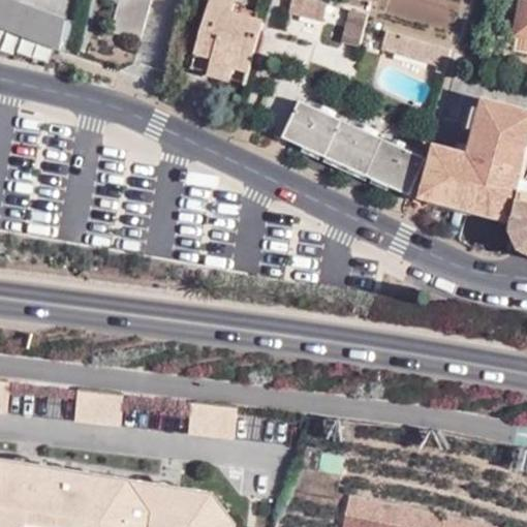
[(0,26),(8,29),(58,48),(59,38),(64,18),(14,0),(0,0),(0,26)]
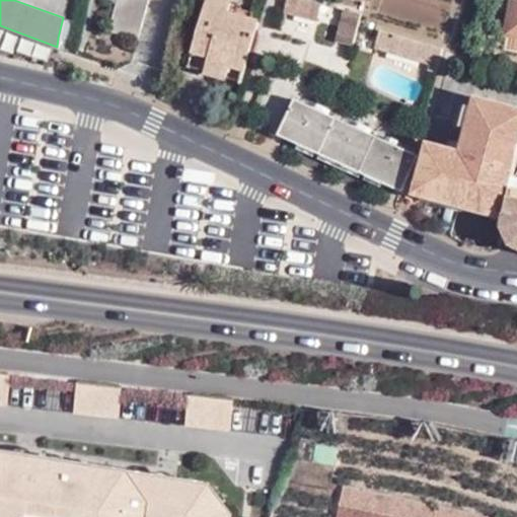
[(115,0),(107,28),(135,37),(145,0),(115,0)]
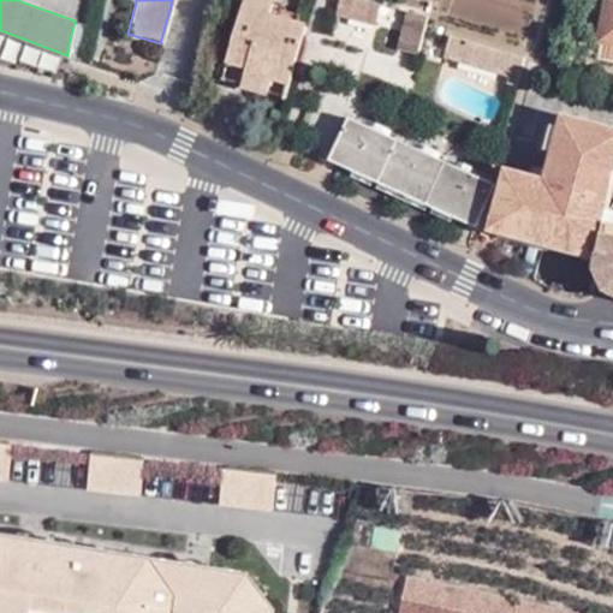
[(242,0),(220,81),(283,99),(299,42),(304,22),(269,12),(272,0),(242,0)]
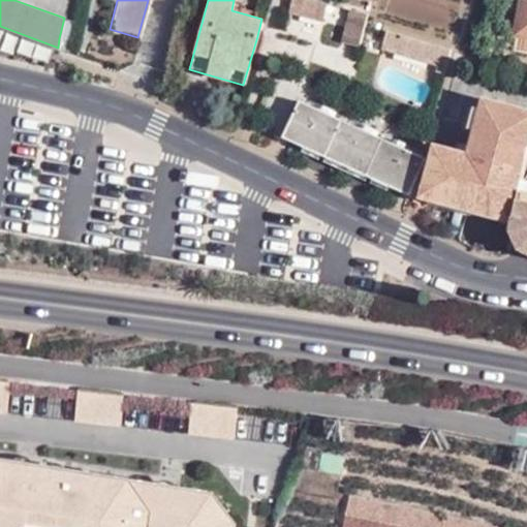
[(290,0),(287,12),(298,14),(302,0),(290,0)]
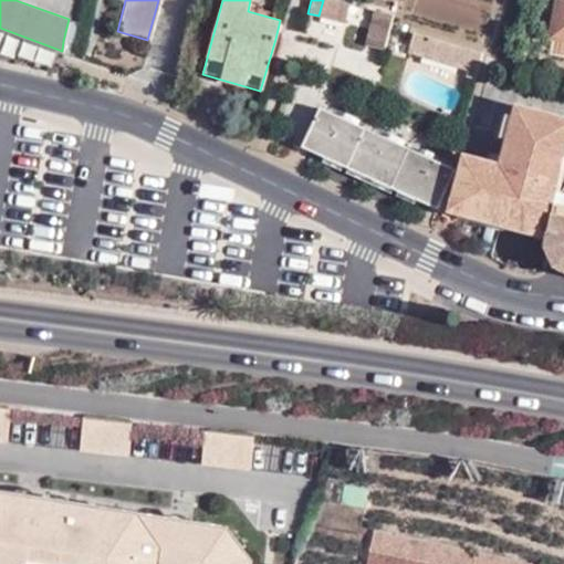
[(323,0),(319,16),(343,23),(348,4),(334,0),(323,0)]
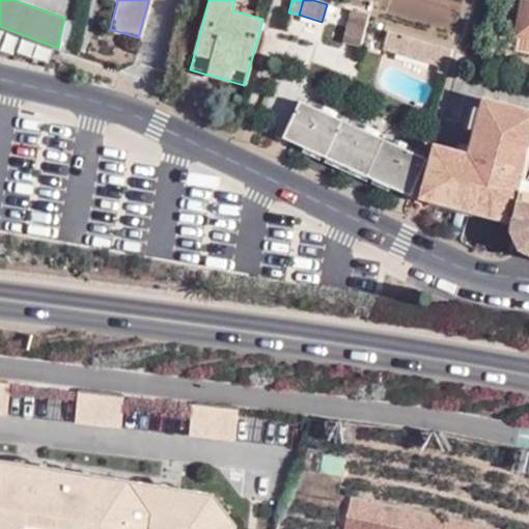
[(519,0),(511,46),(528,49),(528,0),(519,0)]
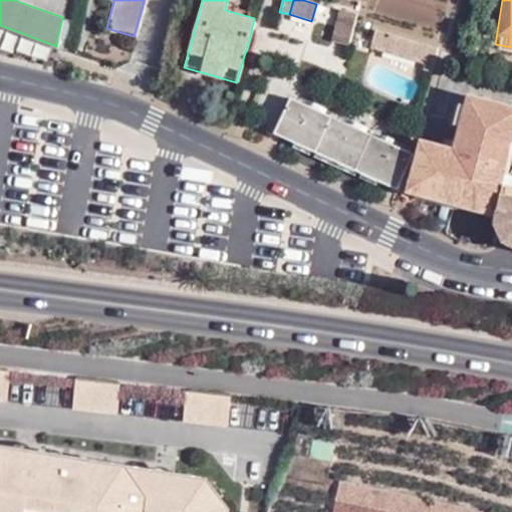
[(355,11),(337,7),(328,38),(347,43),(355,11)]
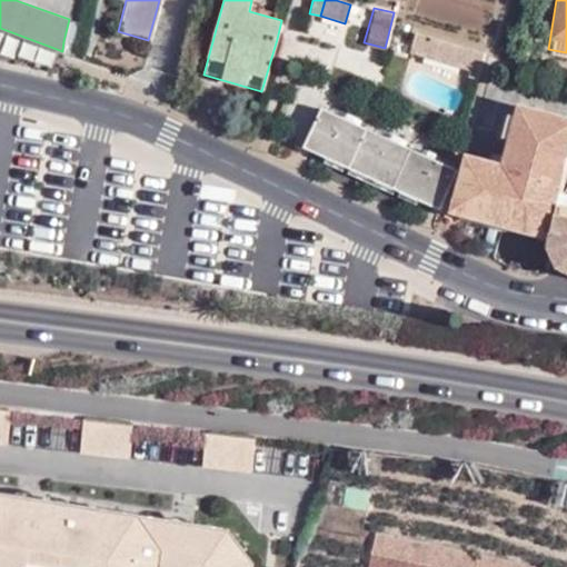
[(69,19),(63,41),(77,43),(81,22),(69,19)]
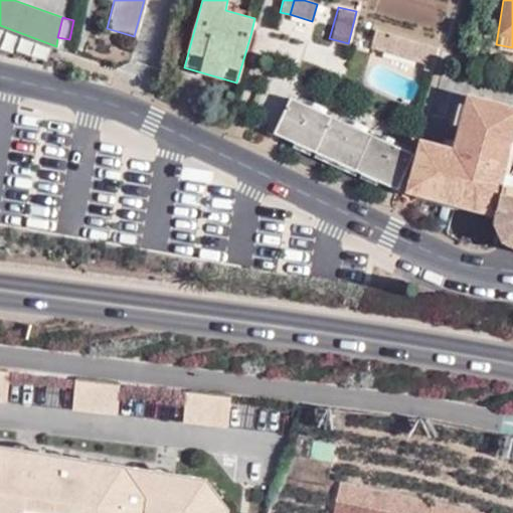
[(370,46),(380,49),(385,33),(375,29),(370,46)]
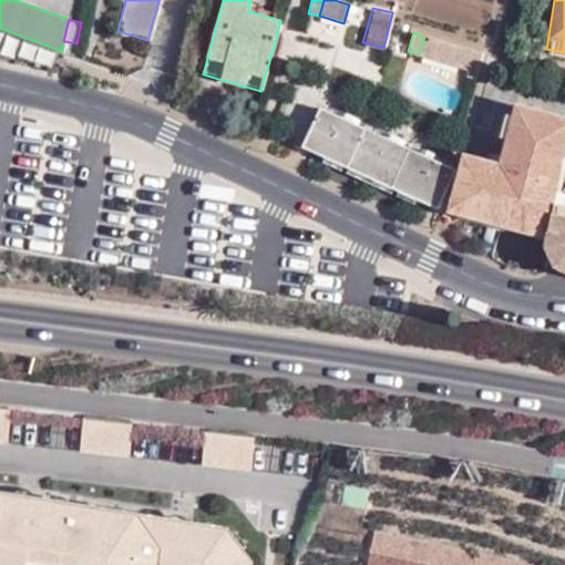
[(419,54),(458,67),(463,48),(424,37),(419,54)]
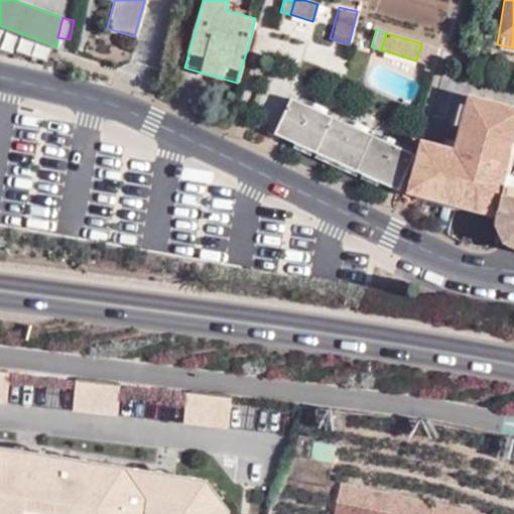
[(421,43),(416,60),(425,62),(424,69),(433,71),(438,48),(421,43)]
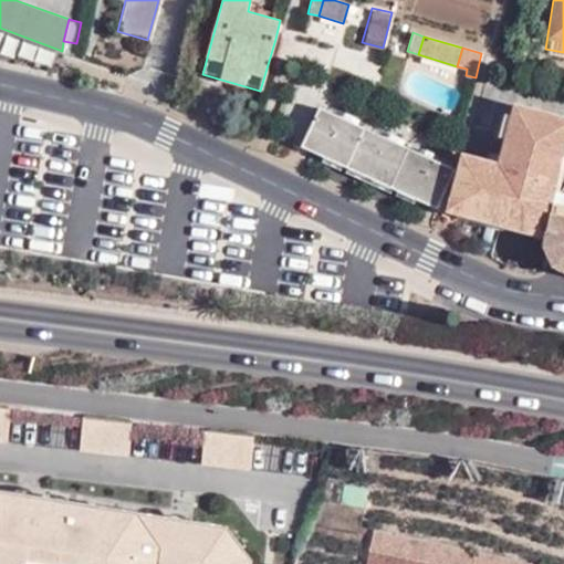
[(453,169),(319,107),(302,144),(436,206),(453,169)]
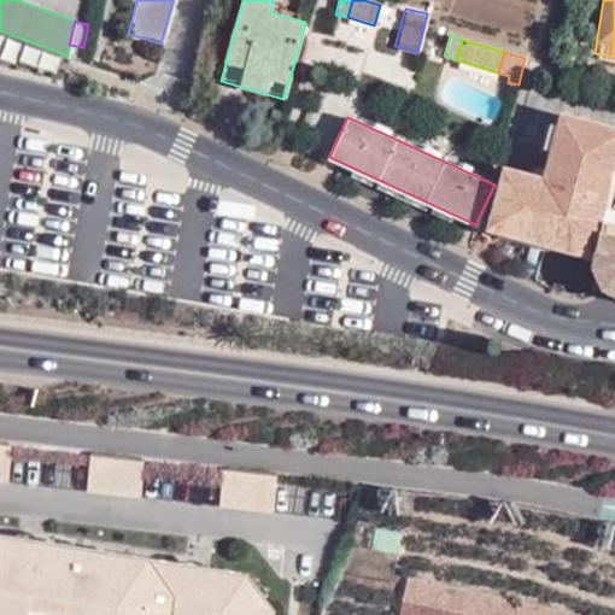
[(601,261),(610,212),(614,185),(614,128),(563,117),(550,186),(503,175),(487,235),(499,238),(502,227),(591,246),(590,258),(601,261)]
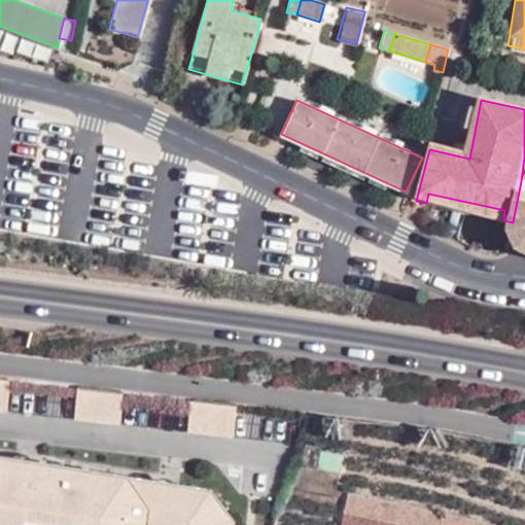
[(524,181),(521,181),(513,222),(510,235),(523,251),(524,252),(524,181)]
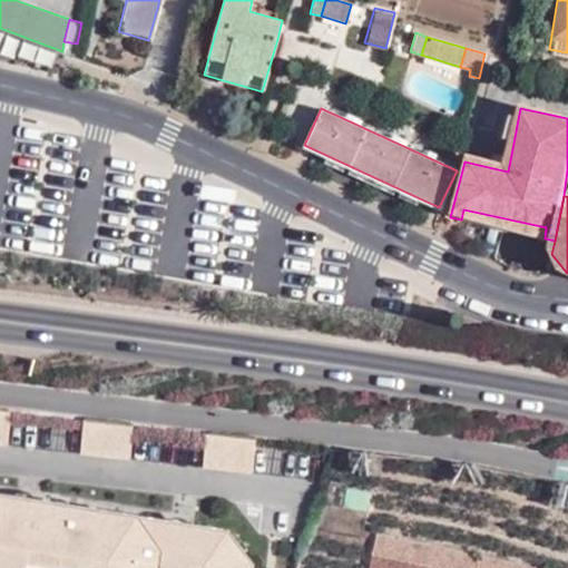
[(461,219),(545,238),(546,227),(463,209),(461,219)]
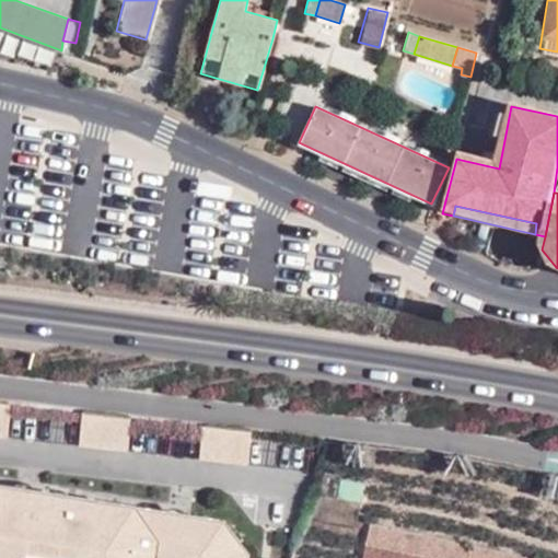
[(127,451),(130,419),(81,414),(78,444),(127,451)]
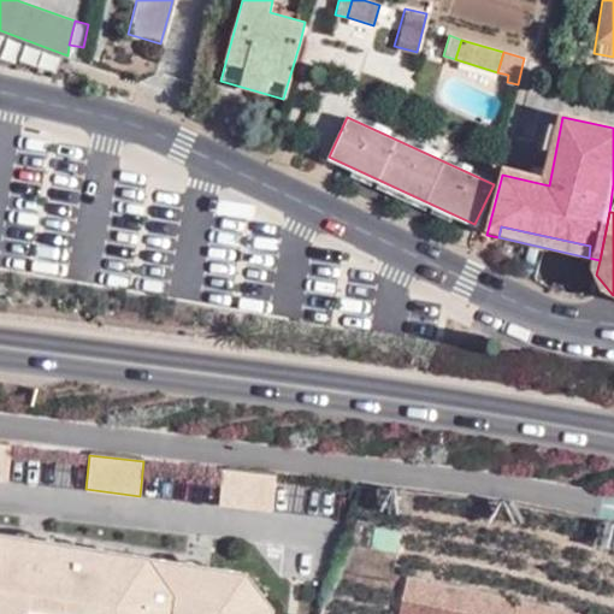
[(272,513),(276,478),(222,471),(217,507),(272,513)]
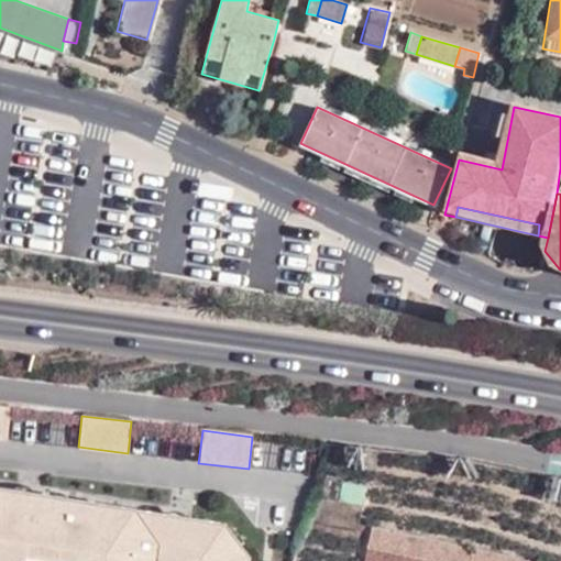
[(360,504),(364,486),(340,482),(337,499),(360,504)]
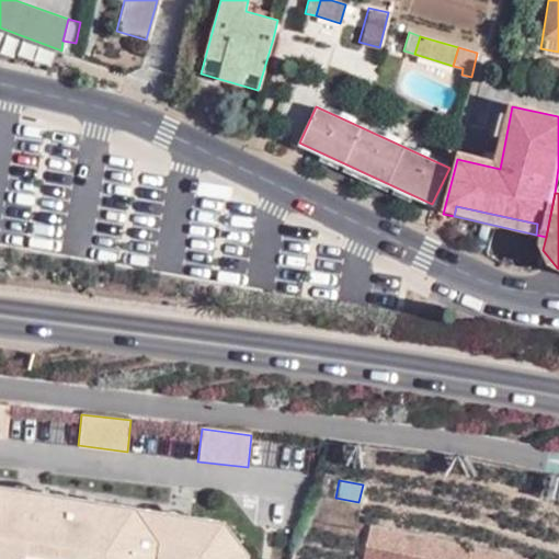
[(0,558),(246,558),(247,551),(224,522),(214,520),(213,533),(163,524),(164,512),(137,508),(126,505),(125,518),(57,508),(59,495),(0,486),(0,558)]
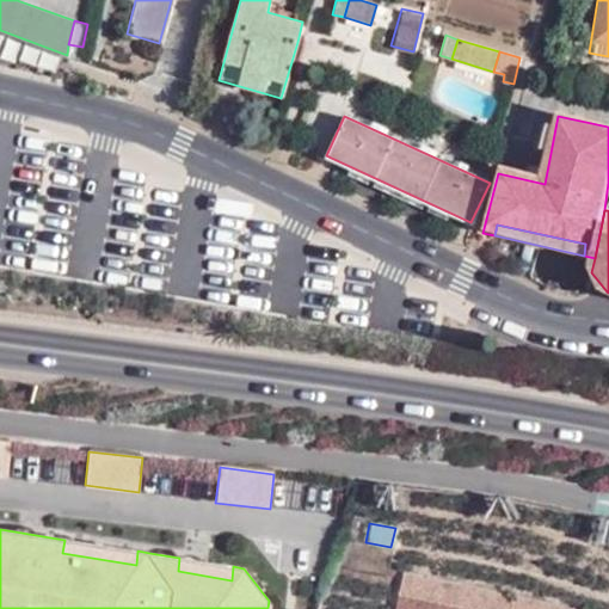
[(137,551),(65,540),(62,553),(136,565),(137,551)]
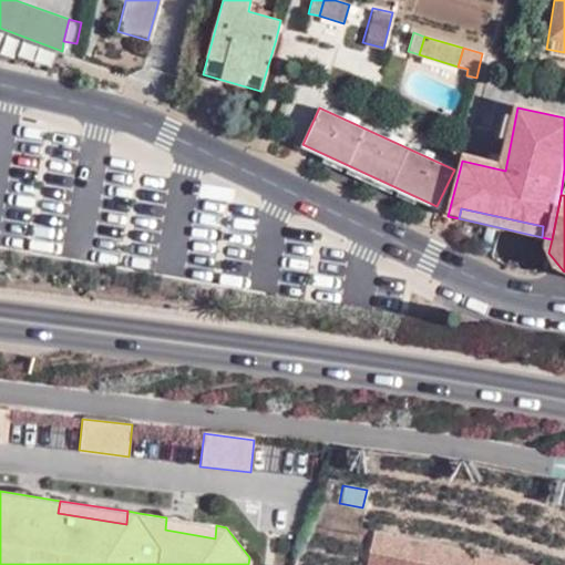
[(215,538),(216,525),(166,517),(165,530),(215,538)]
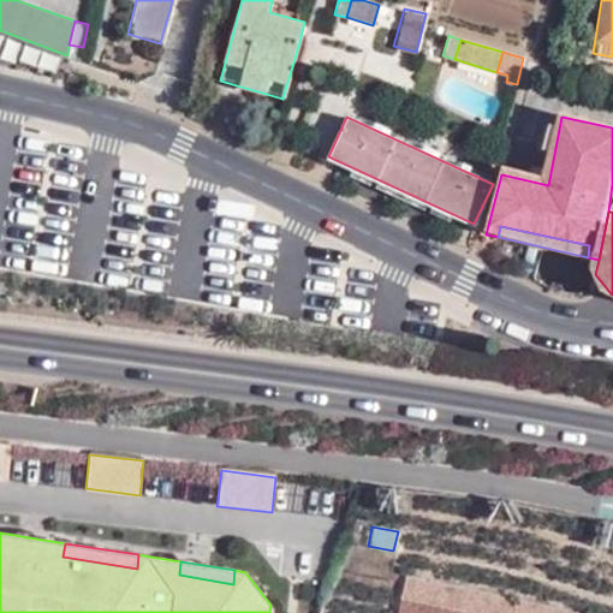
[(576,612),(399,577),(391,612),(576,612)]
